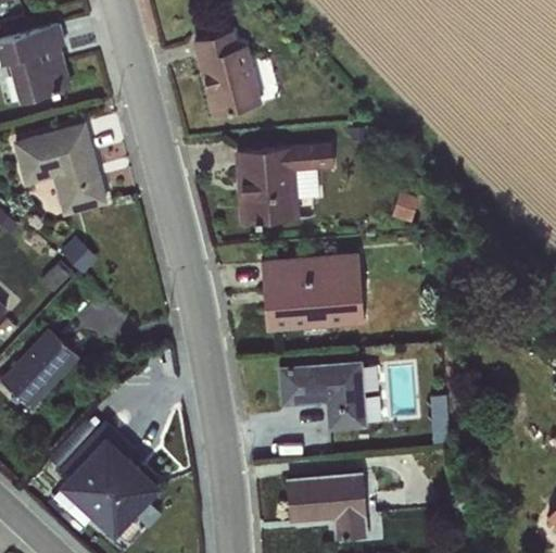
[(20,103),(73,88),(62,49),(66,46),(59,23),(0,39),(0,63),(8,64),(20,103)]
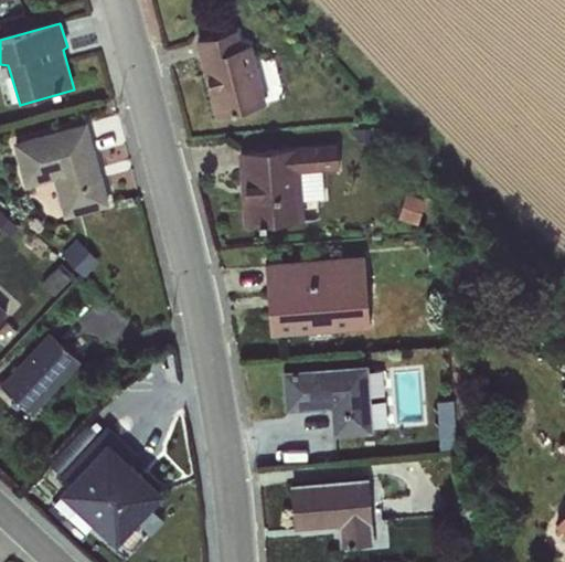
[(236,31),(194,42),(214,120),(266,106),(251,46),(242,49),(236,31)]
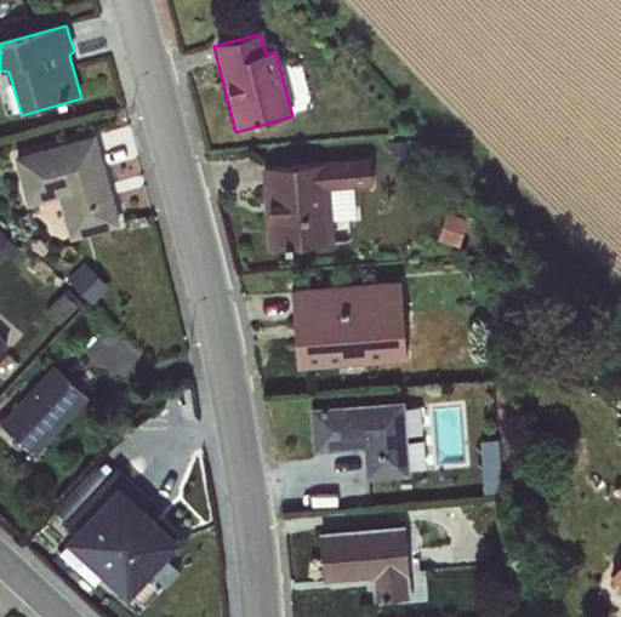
[(69,243),(121,228),(95,136),(12,158),(26,209),(58,201),(69,243)]
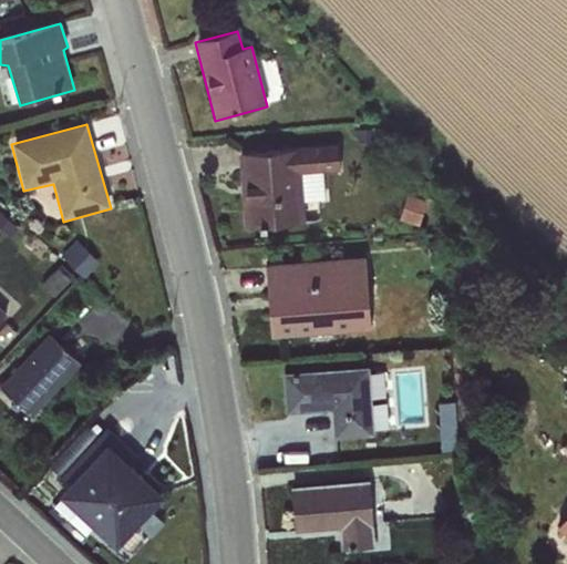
[(238,155),(245,228),(305,225),(305,203),(325,202),(323,174),(340,172),(338,146),(238,155)]
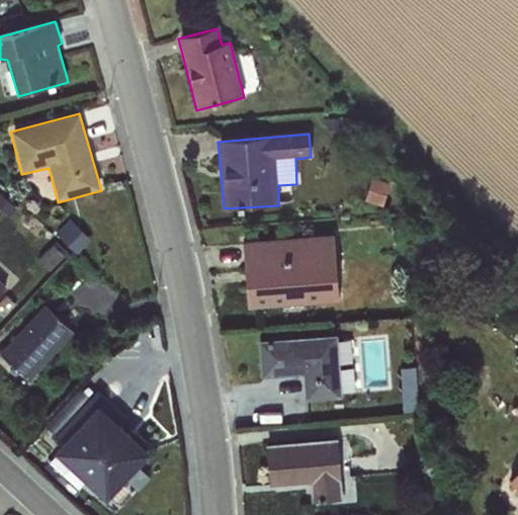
[(375,176),(368,197),(386,202),(393,181),(375,176)]
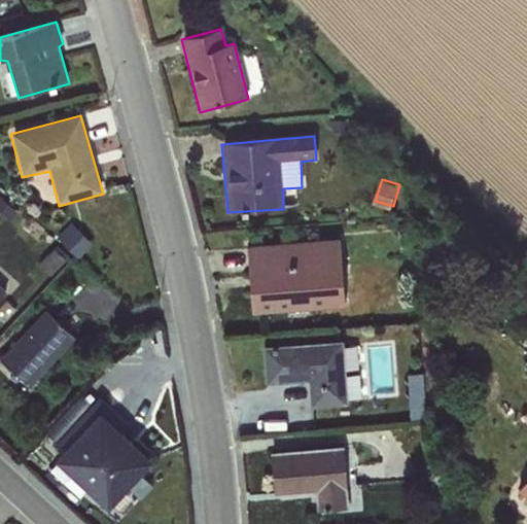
[(74,224),(62,239),(79,253),(92,239),(74,224)]
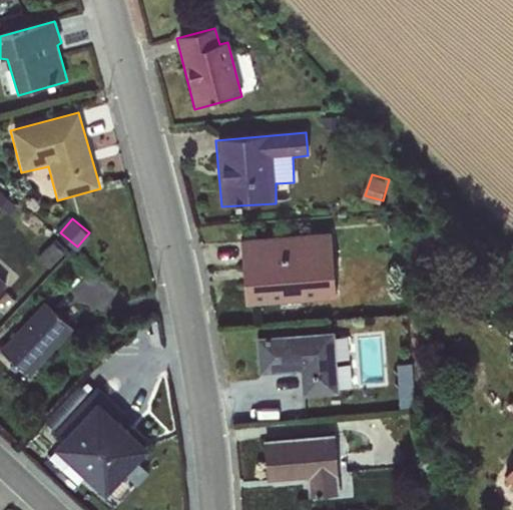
[(332,232),(238,240),(243,307),(337,301),(332,232)]
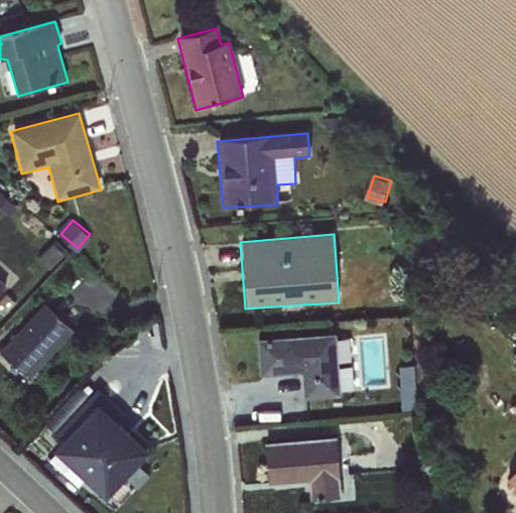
[(75,333),(44,304),(0,351),(0,354),(28,382),(75,333)]
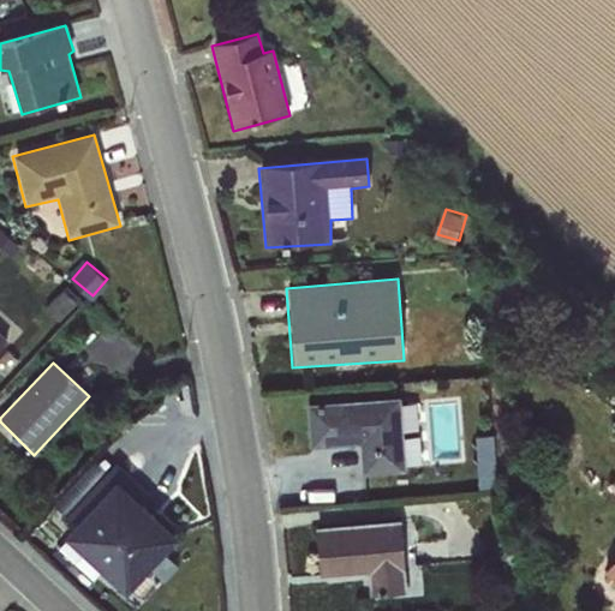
[(399,400),(306,406),(310,449),(358,447),(362,477),(406,473),(399,400)]
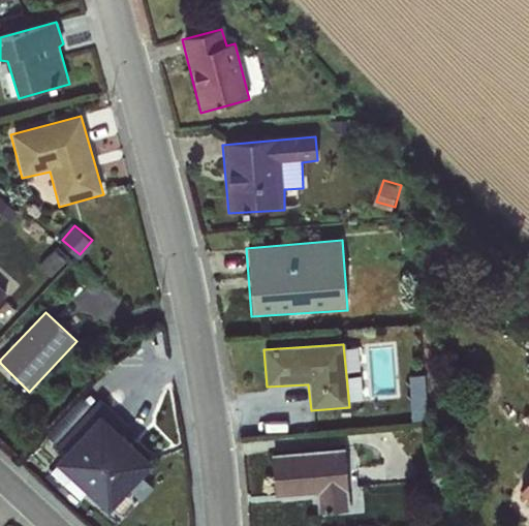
[(126,426),(99,402),(57,449),(64,455),(59,461),(105,505),(146,462),(117,435),(126,426)]
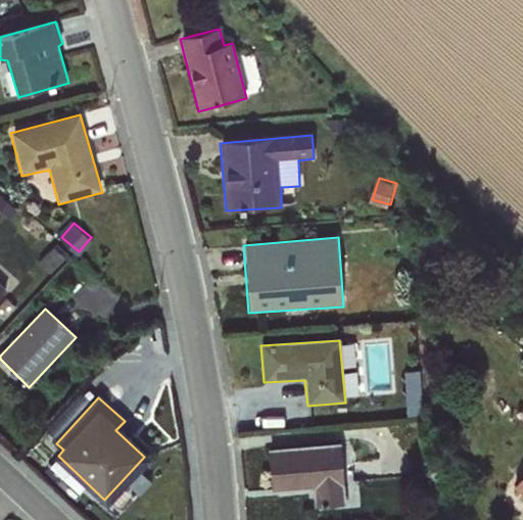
[(340,443),(269,451),(272,494),(313,491),(315,509),(345,506),(340,443)]
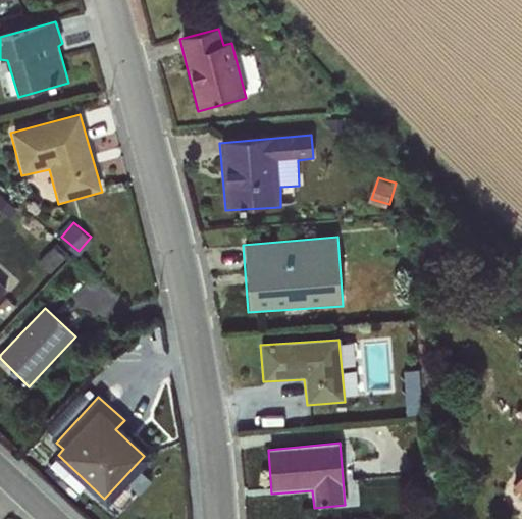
[(521,471),(512,487),(521,495),(521,471)]
